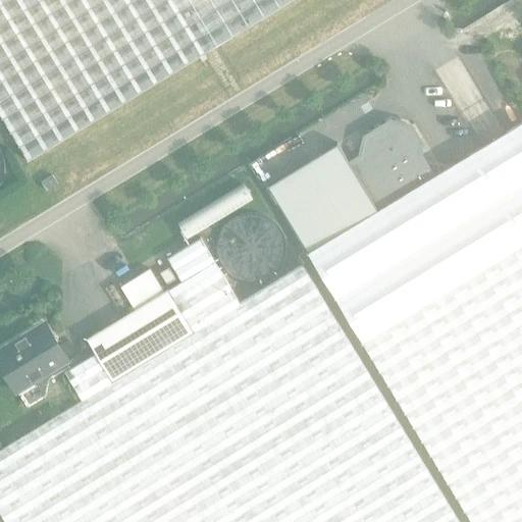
[(0,0),(0,114),(29,161),(293,0),(0,0)]
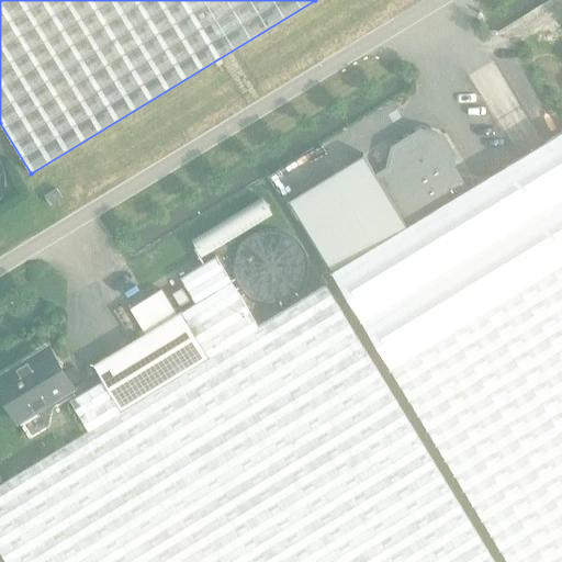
[(289,201),(332,272),(468,189),(454,166),(458,154),(444,134),(420,128),(390,145),(384,168),(373,173),(362,156),(289,201)]
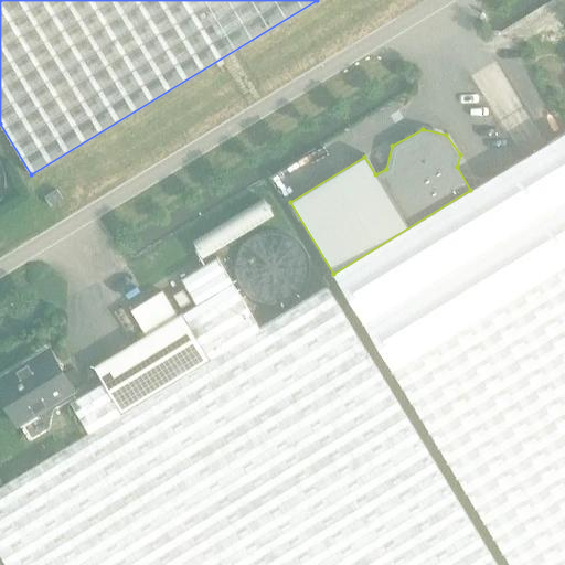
[(564,564),(564,132),(470,190),(333,274),(511,564),(564,564)]
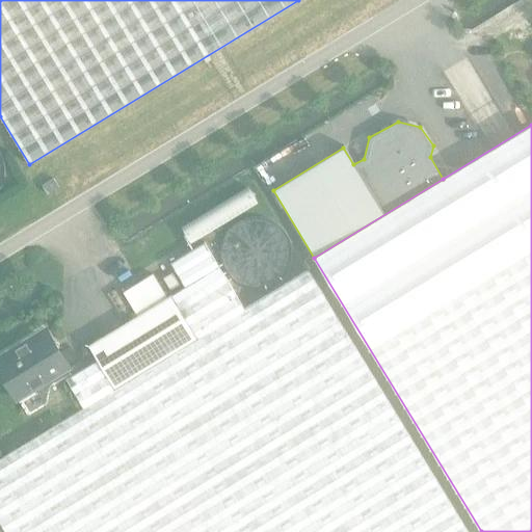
[(53,180),(41,187),(47,197),(59,190),(53,180)]
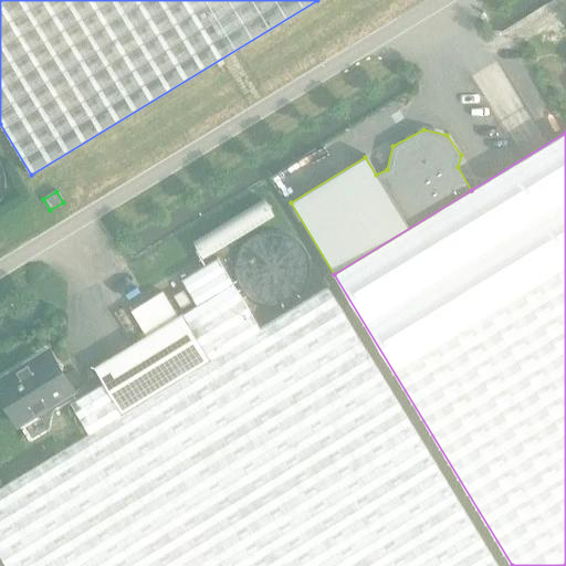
[(197,305),(182,314),(209,360),(123,412),(104,383),(70,404),(88,433),(0,486),(0,555),(7,565),(496,565),(328,287),(260,328),(217,259),(181,280),(197,305)]
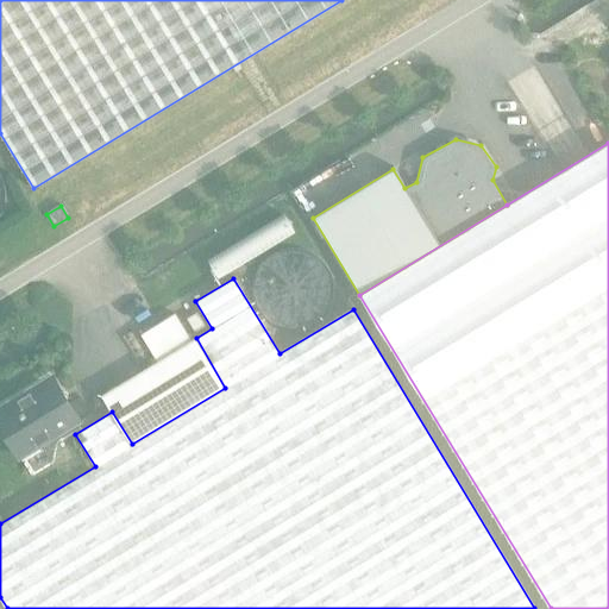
[(195,312),(184,319),(193,332),(205,325),(195,312)]
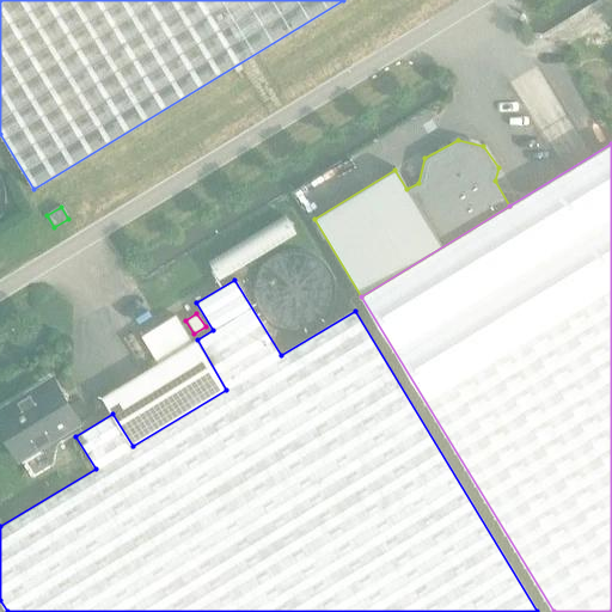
[(103,397),(112,414),(133,446),(226,390),(197,340),(193,342),(177,317),(142,337),(159,363),(103,397)]
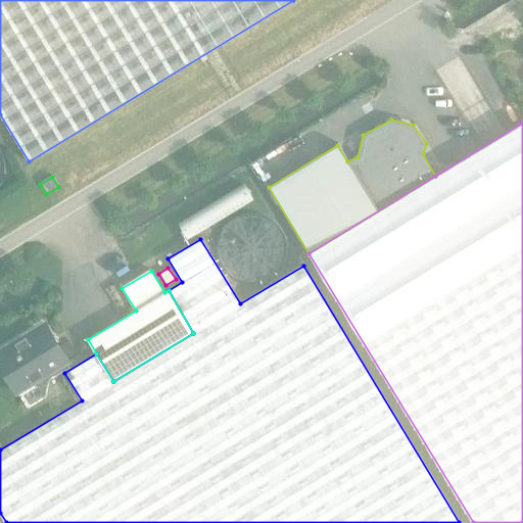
[(16,392),(67,362),(45,324),(0,350),(0,370),(3,370),(16,392)]
